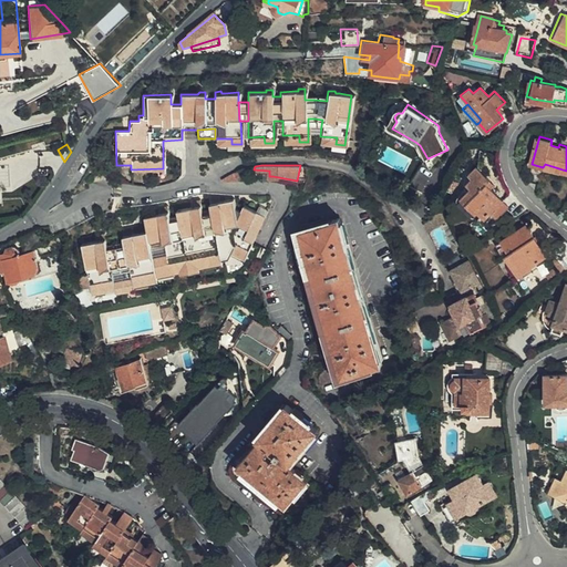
[(508,206),(492,187),(487,183),(490,179),(477,165),(470,172),(473,176),(467,181),(472,185),(462,194),(476,210),(478,209),(486,217),(491,212),(496,217),(508,206)]
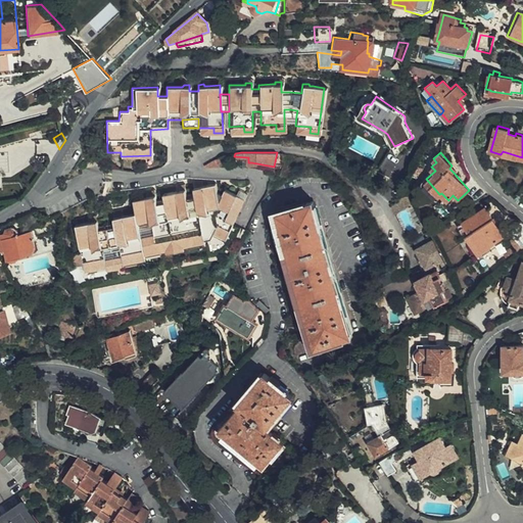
[(220,157),(206,164),(207,167),(223,165),(220,157)]
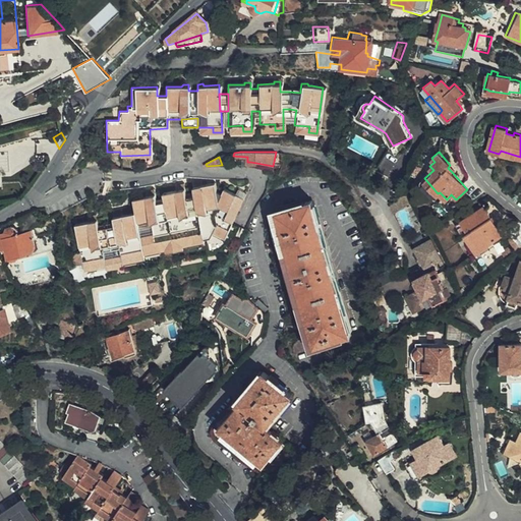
[(66,171),(69,178),(74,174),(81,173),(78,168),(85,167),(87,164),(90,162),(82,158),(78,164),(74,167),(66,171)]
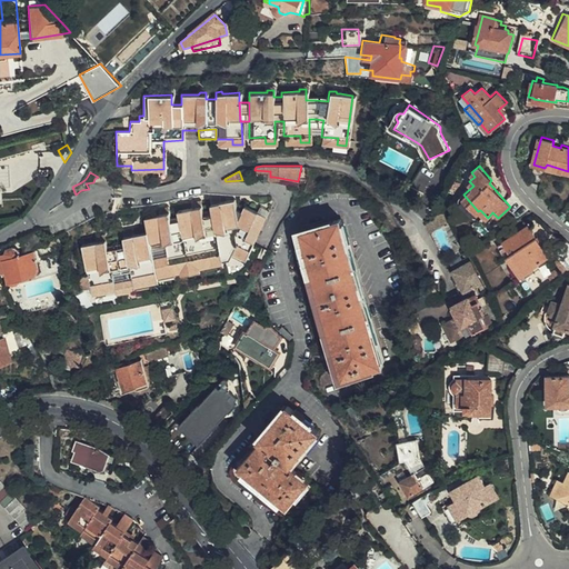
[(451,179),(447,187),(456,191),(460,183),(451,179)]
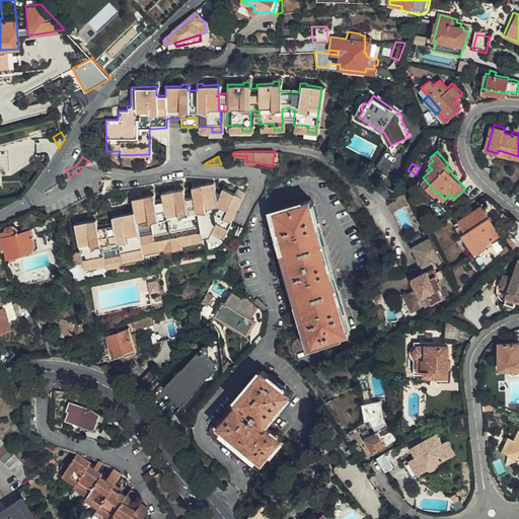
[(191,186),(192,192),(202,189),(201,183),(191,186)]
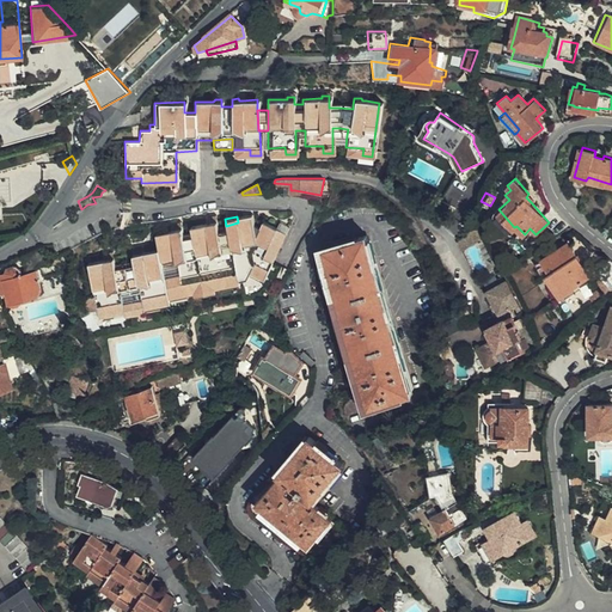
[(251,273),(267,280),(287,233),(277,228),(264,222),(261,230),(256,231),(254,219),(238,222),(226,226),(227,233),(218,236),(215,227),(203,230),(189,233),(191,242),(181,244),(178,236),(177,236),(167,238),(152,242),(155,256),(140,259),(128,263),(129,268),(111,271),(109,267),(97,269),(83,273),(89,303),(81,304),(85,318),(92,317),(93,320),(102,318),(103,322),(120,318),(121,324),(122,326),(144,322),(144,319),(141,314),(158,311),(157,307),(166,305),(165,299),(190,294),(191,300),(191,301),(213,297),(213,295),(212,289),(237,283),(246,282),(248,279),(251,273)]
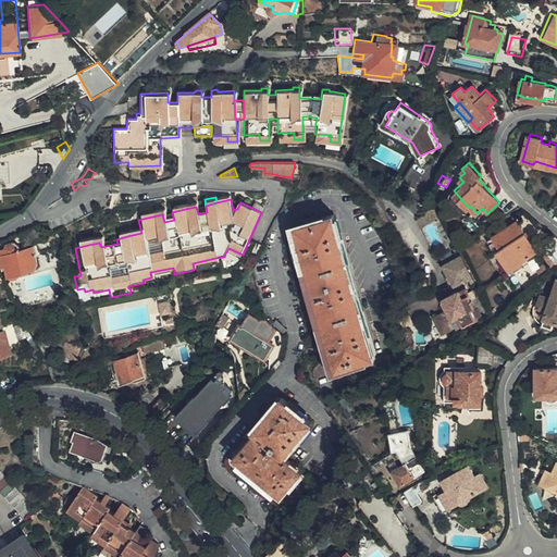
[(435,220),(442,215),(433,199),(429,207),(435,220)]
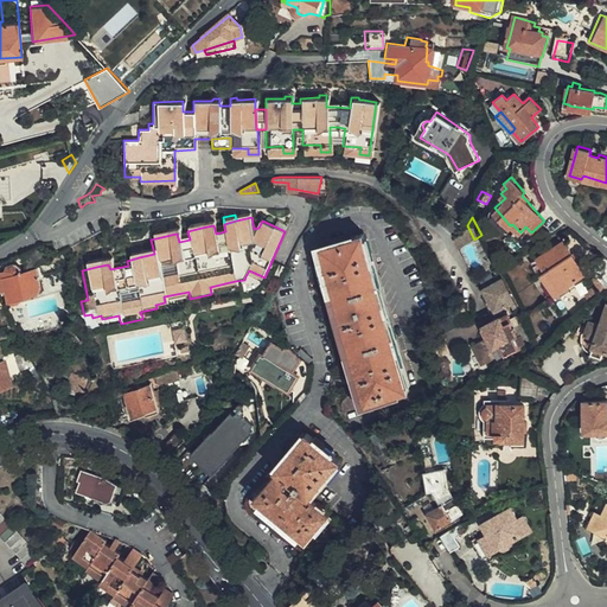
[(200,222),(202,228),(213,225),(212,218),(200,222)]
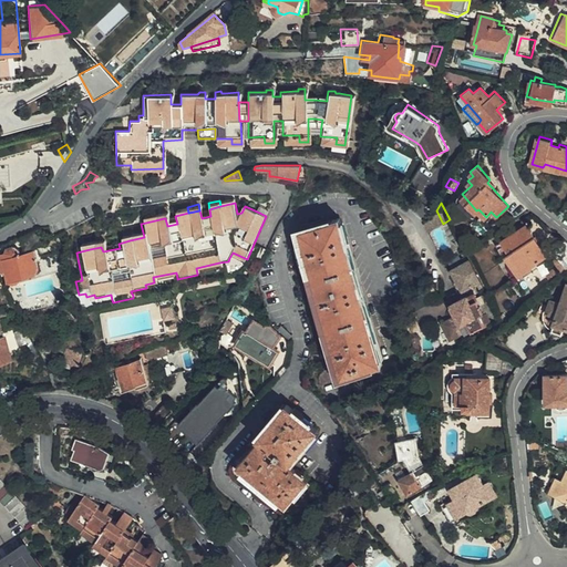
[(257,212),(266,216),(269,210),(260,206),(257,212)]
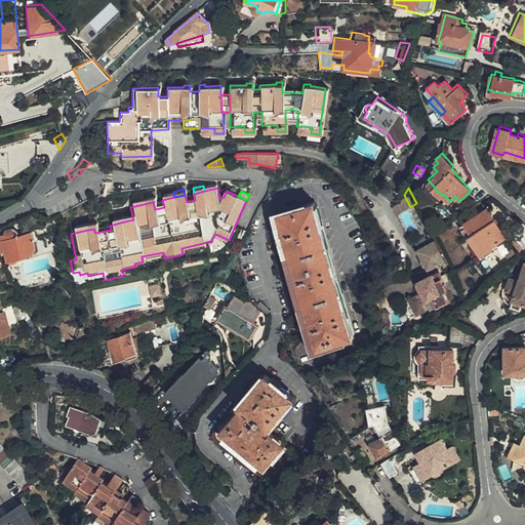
[(410,207),(404,195),(398,204),(394,207),(398,214),(410,207)]
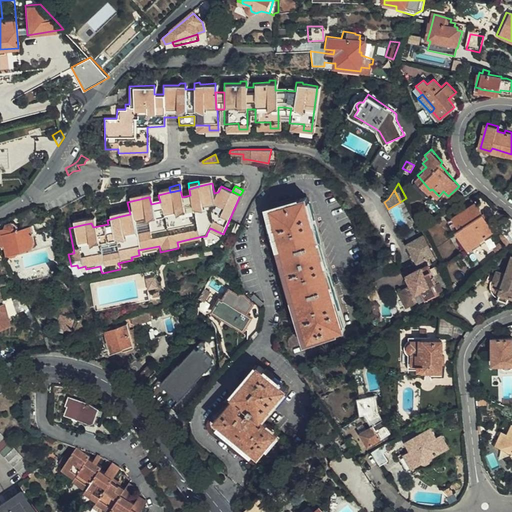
[(270,209),(309,340),(346,329),(306,198),(270,209)]
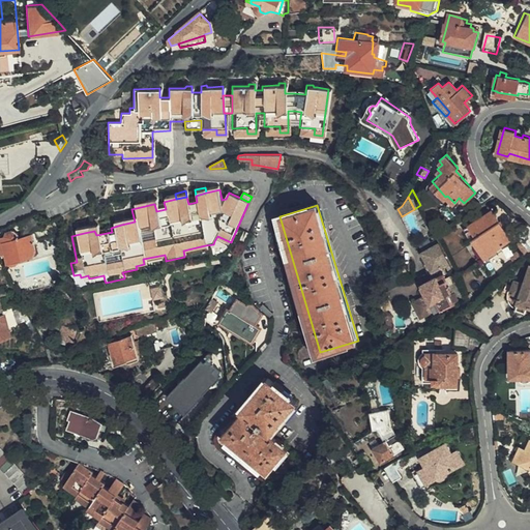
[(510,237),(491,209),(463,228),(483,257),(499,247),(498,245),(510,237)]
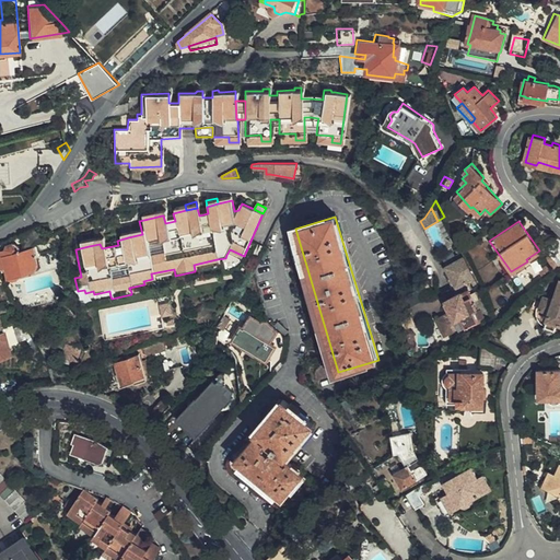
[(559,260),(559,237),(547,247),(559,261),(559,260)]
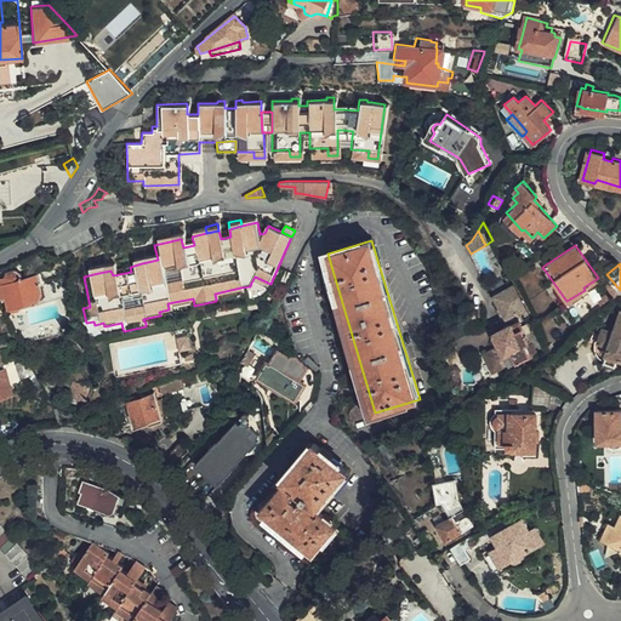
[(45,292),(39,273),(24,278),(22,272),(17,269),(7,273),(5,277),(0,278),(0,289),(3,296),(10,295),(13,308),(17,311),(27,307),(29,305),(29,302),(43,298),(45,292)]
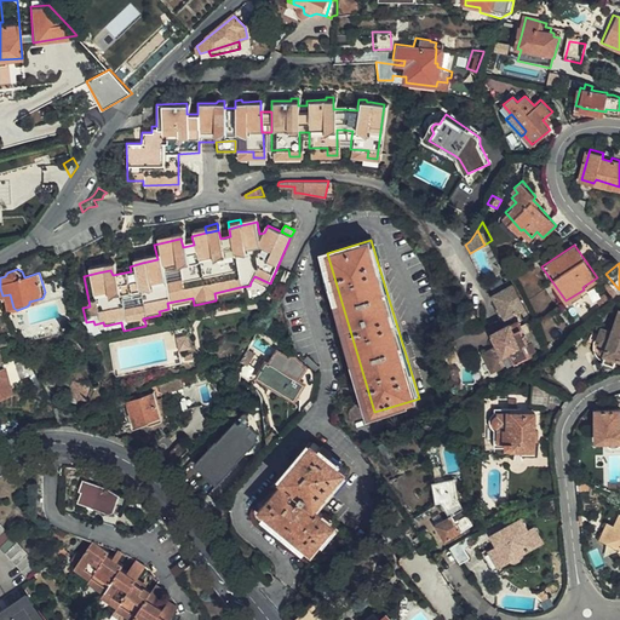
[(619,291),(619,290),(606,274),(601,279),(608,291),(613,299),(619,291)]
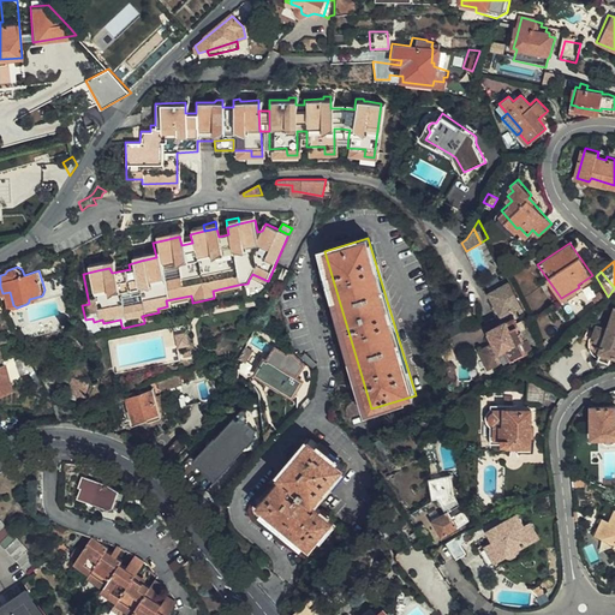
[(51,290),(67,285),(65,274),(47,279),(51,290)]
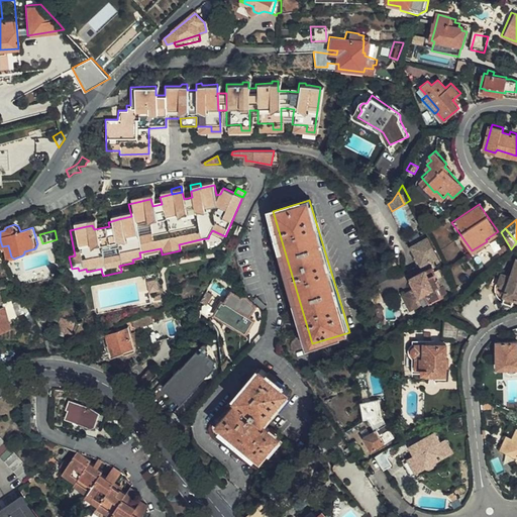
[(222,242),(225,236),(212,230),(209,235),(222,242)]
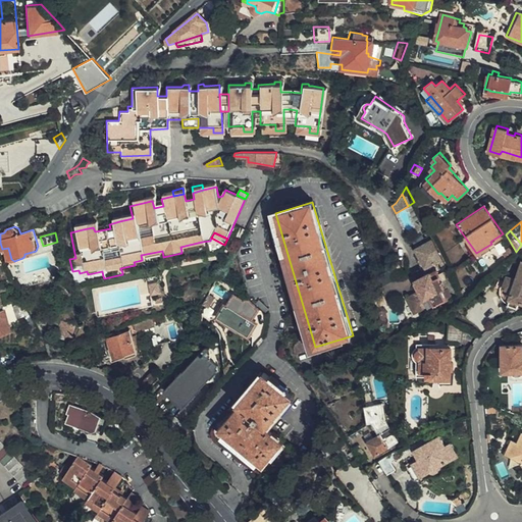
[(441,263),(444,261),(433,240),(427,243),(427,242),(416,249),(421,258),(418,259),(422,267),(425,266),(426,267),(439,260),(441,263)]
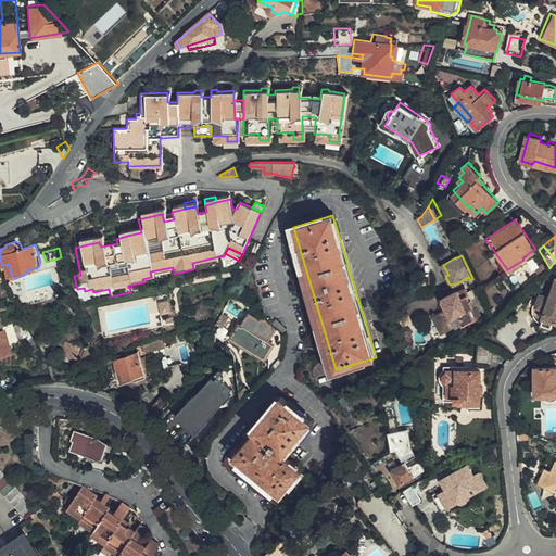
[(216,264),(215,257),(192,263),(193,268),(216,264)]
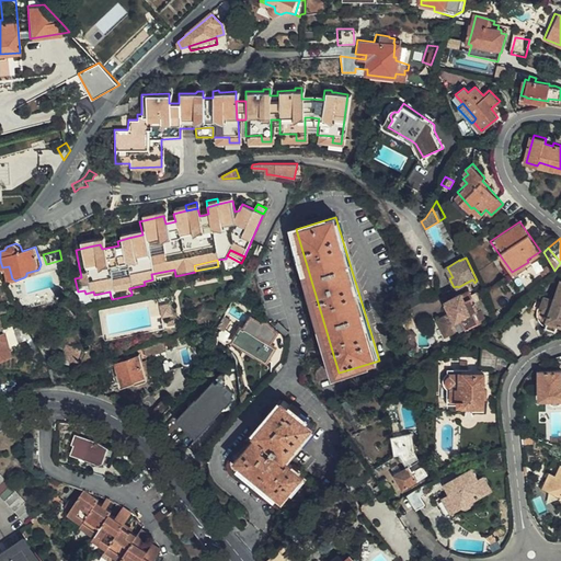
[(538,271),(545,279),(554,271),(550,263),(538,271)]
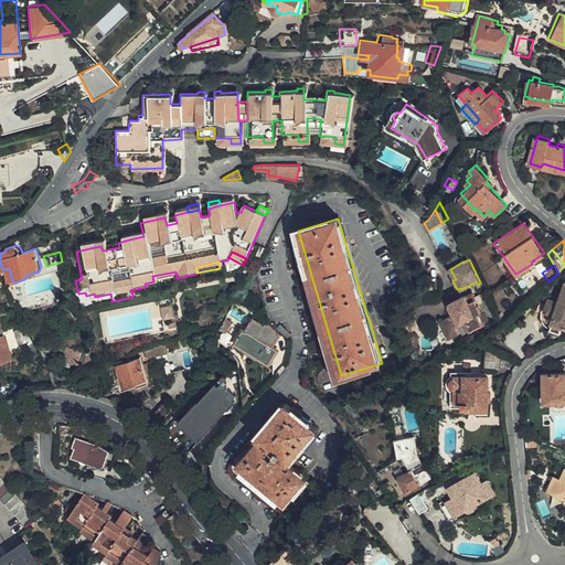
[(153,281),(177,277),(176,272),(152,276),(153,281)]
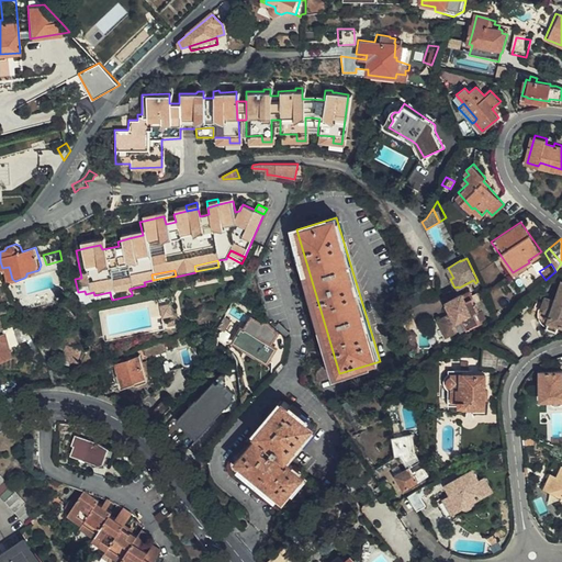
[(154,289),(153,280),(144,282),(145,285),(130,289),(132,293),(154,289)]
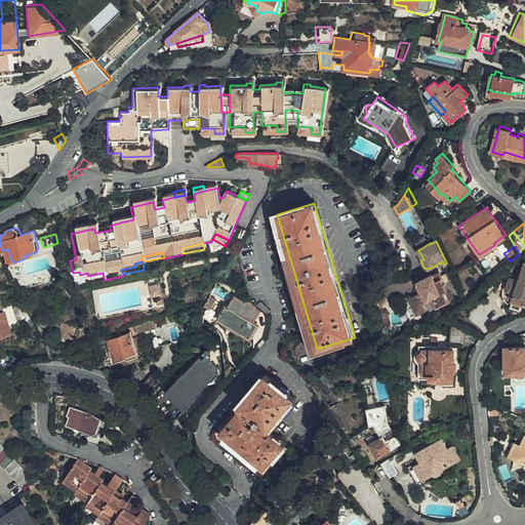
[(524,263),(524,265),(522,274),(519,281),(510,278),(506,290),(515,293),(510,307),(520,310),(522,304),(524,304),(524,263)]
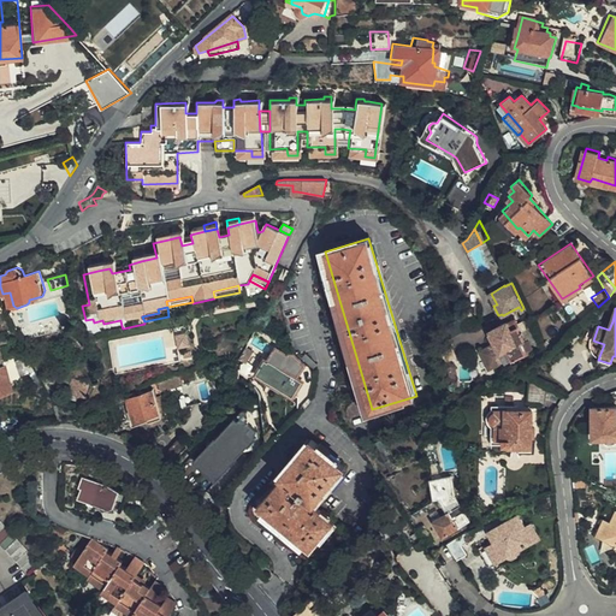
[(605,319),(612,321),(615,311),(609,308),(605,319)]
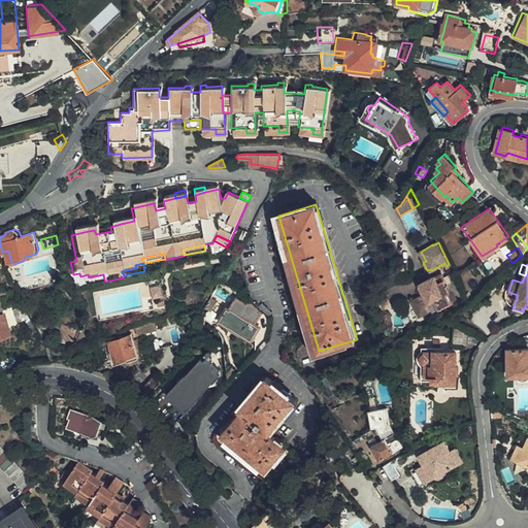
[(402,275),(399,269),(381,278),(385,287),(403,277),(402,275)]
